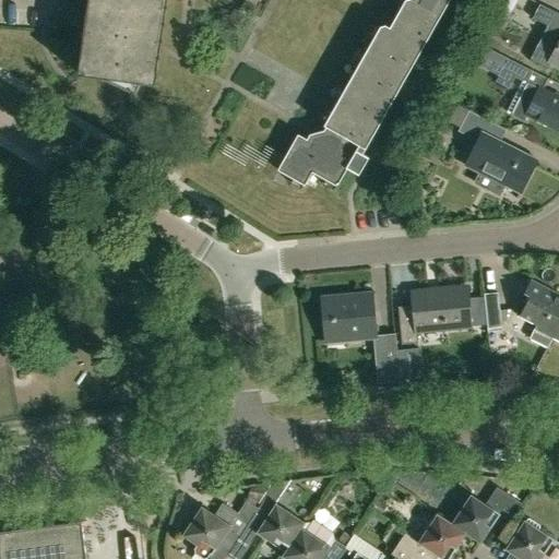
[(93,0),(86,45),(81,45),(78,72),(155,84),(157,73),(152,72),(162,0),(93,0)]
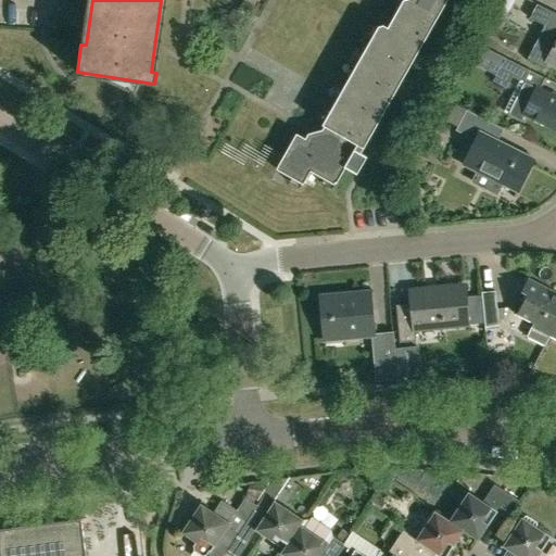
[(402,0),(388,27),(382,25),(376,26),(323,125),(326,127),(324,129),(307,134),(305,139),(298,135),(278,171),(303,185),(311,172),(333,184),(336,184),(344,167),(358,175),(369,155),(357,149),(433,9),(439,12),(444,0),(402,0)]
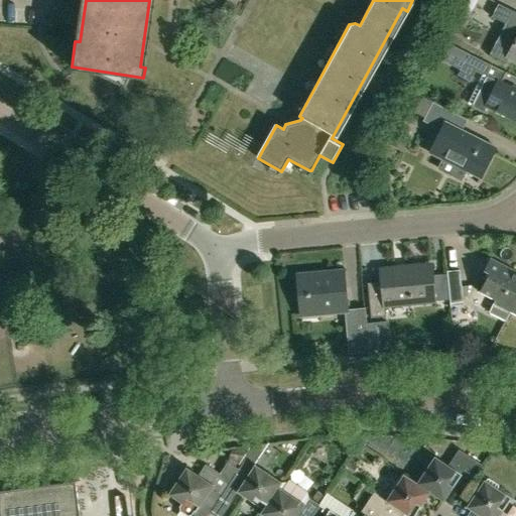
[(461,0),(455,14),(466,20),(475,0),(461,0)]
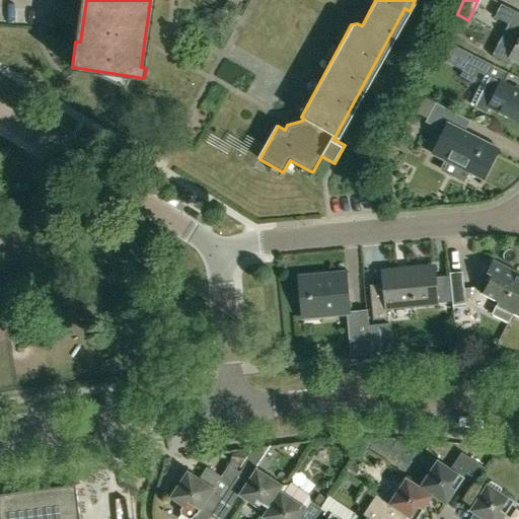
[(517,29),(518,26),(518,24),(518,13),(500,3),(493,17),(507,24),(517,29)]
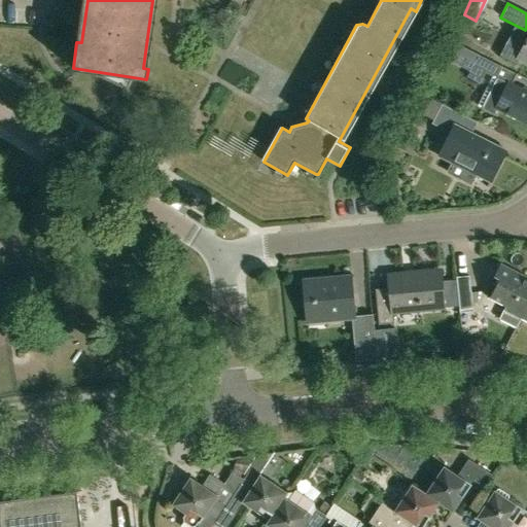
[(518,59),(526,63),(526,27),(525,30),(515,25),(499,56),(515,64),(518,59)]
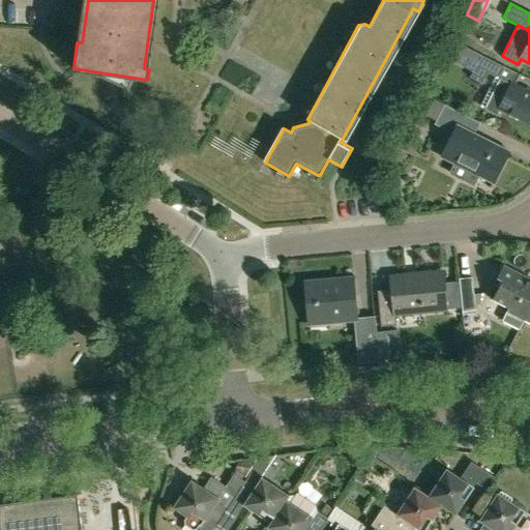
[(529,92),(514,85),(520,76),(480,55),(469,78),(481,84),(488,74),(495,77),(480,107),(496,115),(499,110),(529,124),(529,92)]
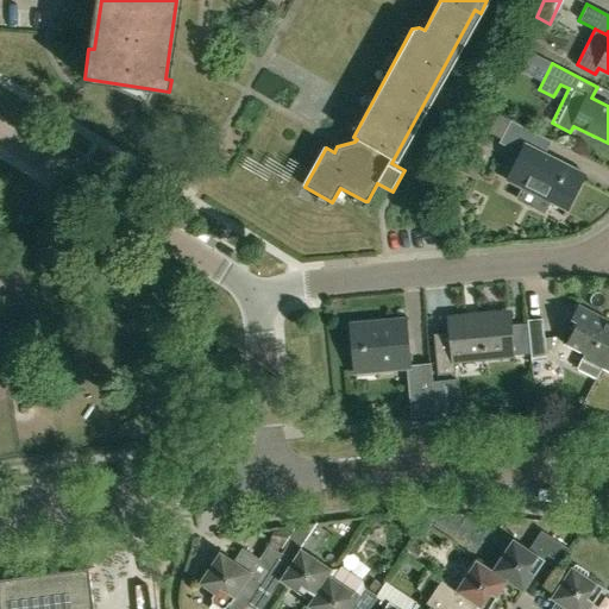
[(507,180),(522,188),(518,199),(544,212),(551,198),(567,206),(563,217),(564,218),(585,175),(545,155),(551,142),(510,121),(498,143),(520,154),(507,180)]
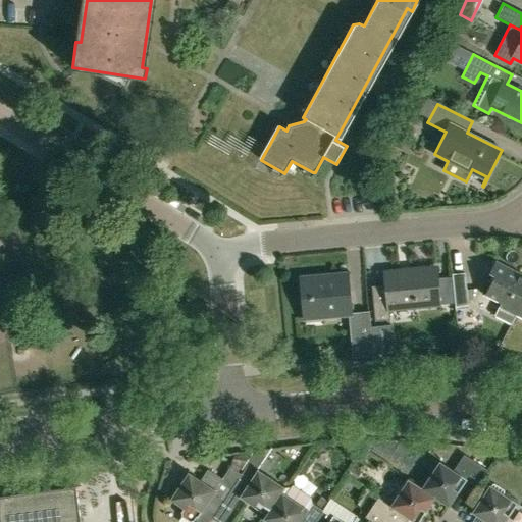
[(494,276),(485,296),(502,304),(500,307),(517,315),(521,305),(521,277),(521,274),(521,273),(497,261),(489,274),(494,276)]
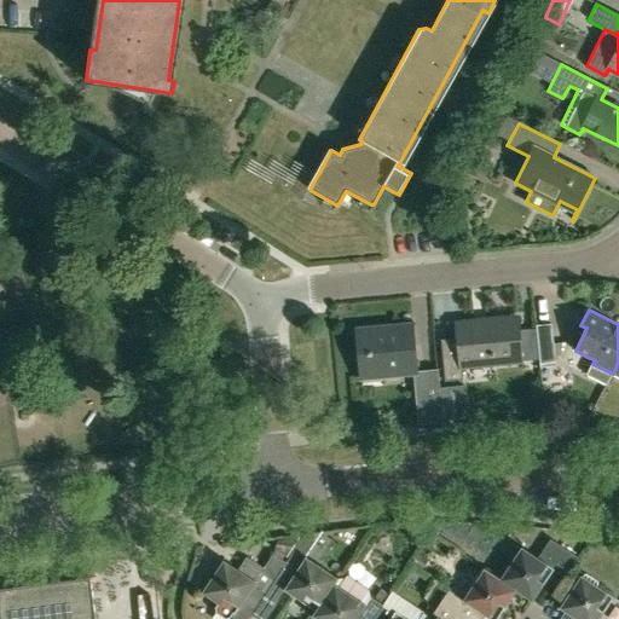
[(462,380),(461,368),(521,362),(521,356),(519,331),(518,318),(456,324),(457,339),(441,340),(445,382),(462,380)]
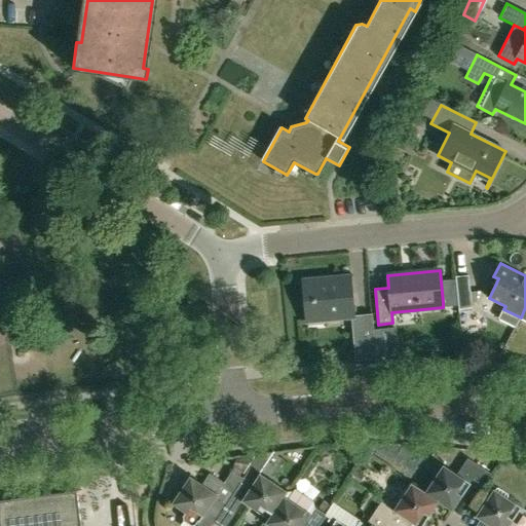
[(473,311),(470,275),(456,276),(459,312),(473,311)]
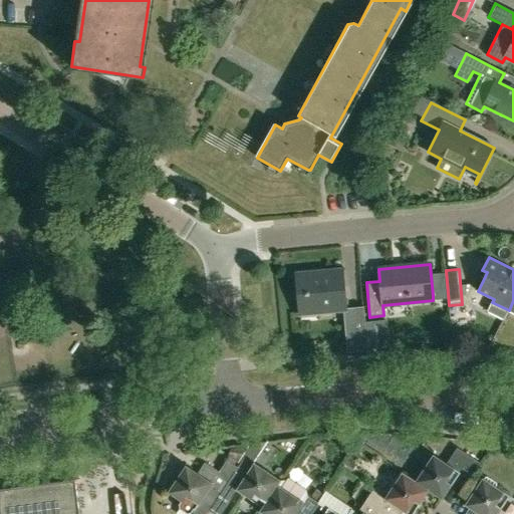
[(345,308),(342,270),(296,275),(299,314),(342,310),(345,309),(345,308)]
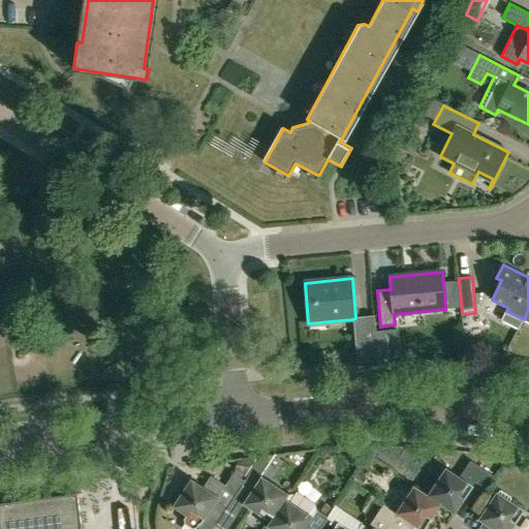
[(443,283),(445,304),(460,303),(458,281),(443,283)]
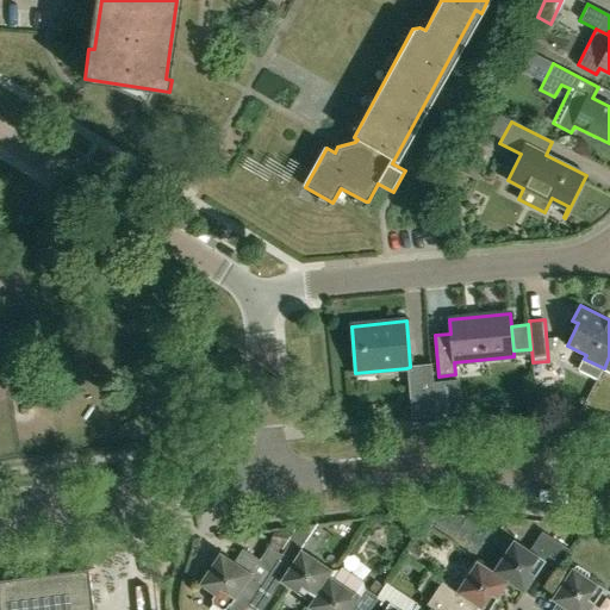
[(410,367),(406,368),(411,418),(437,417),(431,363),(410,366),(410,367)]
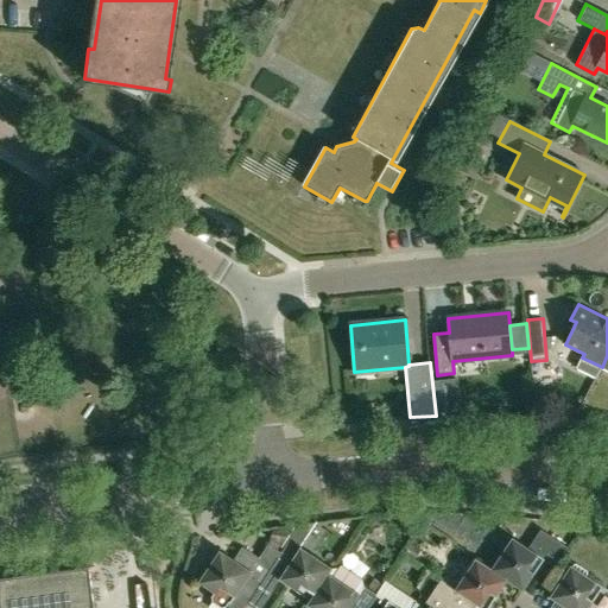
[(491,569),(507,581),(523,591),(534,575),(545,582),(569,548),(551,536),(548,542),(537,534),(527,549),(512,538),(491,569)]
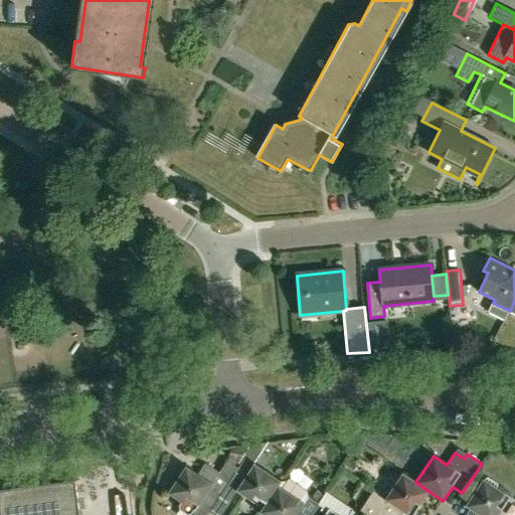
[(237,468),(218,496),(228,503),(236,491),(263,508),(280,484),(281,482),(254,464),(253,465),(243,459),(237,468)]
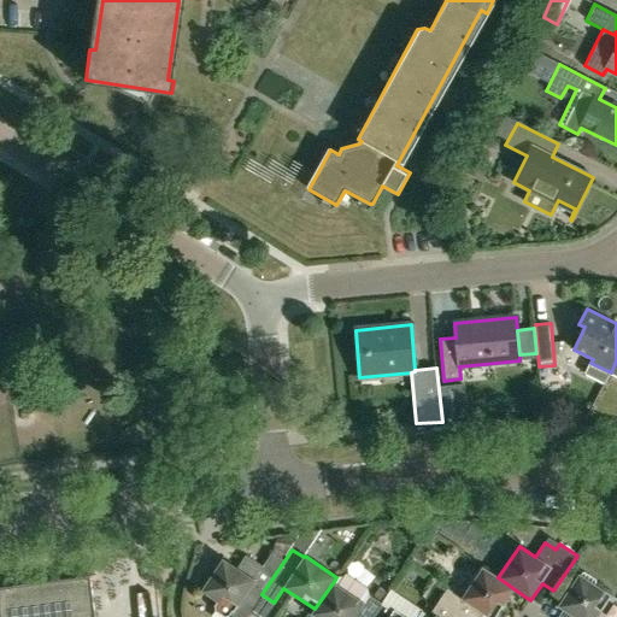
[(222,558),(201,591),(217,601),(215,605),(215,610),(224,616),(229,616),(231,611),(233,612),(230,616),(231,616),(246,616),(250,612),(262,594),(285,560),(272,552),(263,566),(246,556),(238,569),(222,558)]
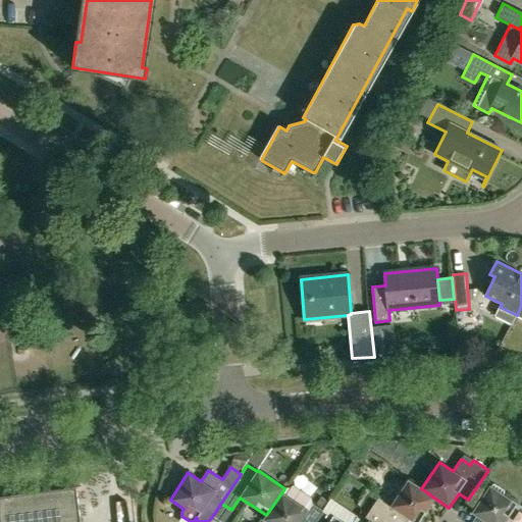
[(378,498),(371,509),(390,521),(405,521),(407,519),(412,521),(419,521),(435,499),(421,488),(408,479),(390,506),(378,498)]
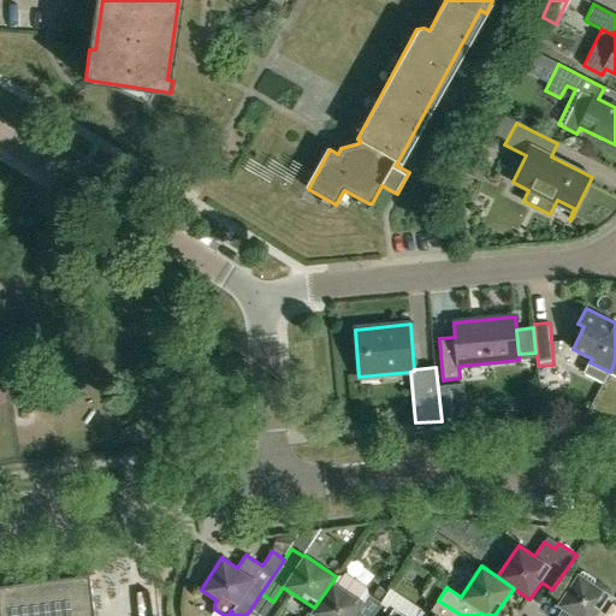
[(558,615),(596,615),(611,594),(594,584),(594,579),(584,570),(579,573),(557,606),(563,610),(558,615)]
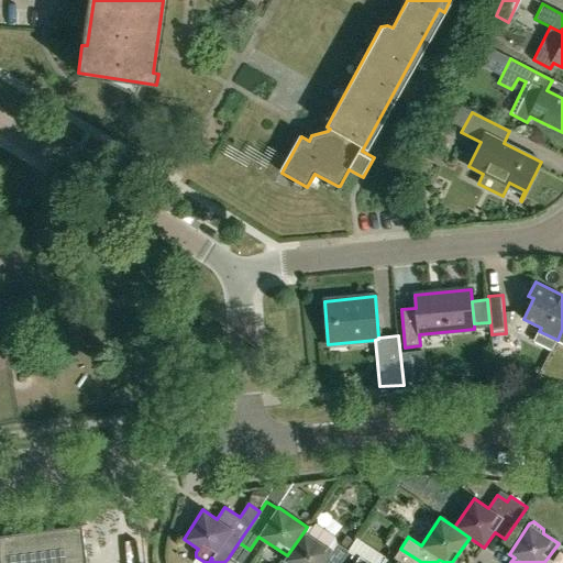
[(0,534),(0,562),(86,562),(81,525),(0,534)]
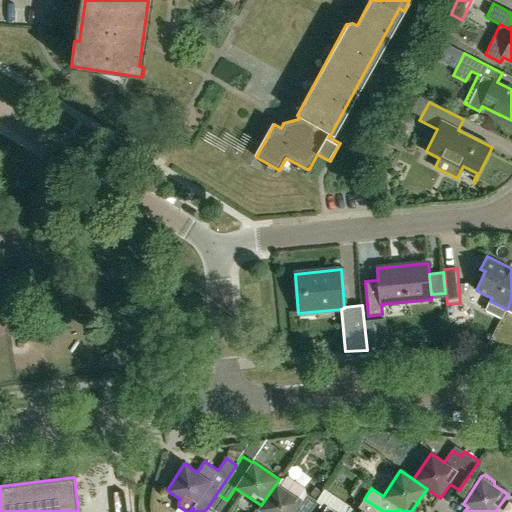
[(261,505),(258,510),(261,511),(308,511),(316,501),(322,492),(315,487),(309,496),(306,494),(304,488),(290,479),(278,481),(261,505)]
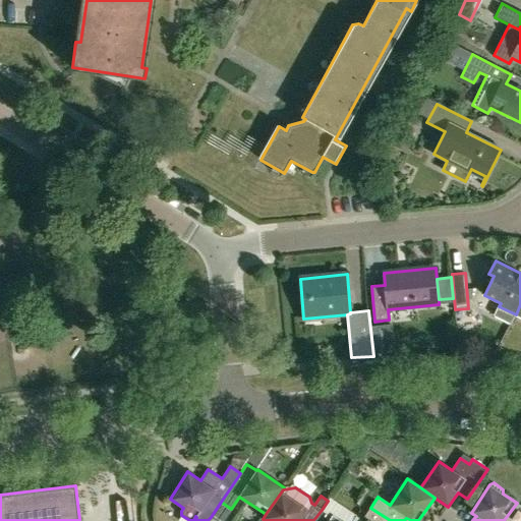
[(322,510),(313,520),(353,520),(349,518),(352,513),(330,498),(328,501),(322,510)]
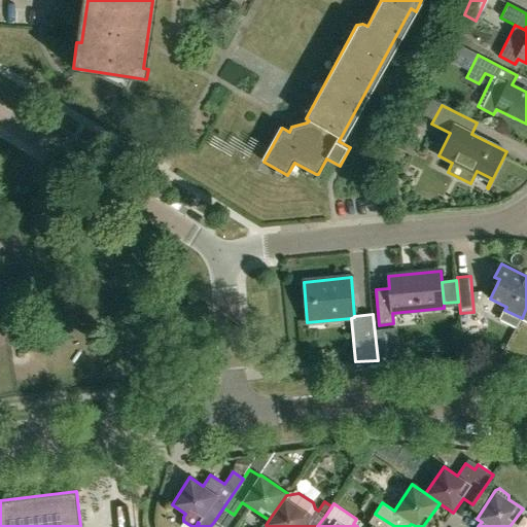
[(356,519),(353,524),(357,526),(394,526),(375,514),(366,526),(360,522),(360,521),(356,519)]
